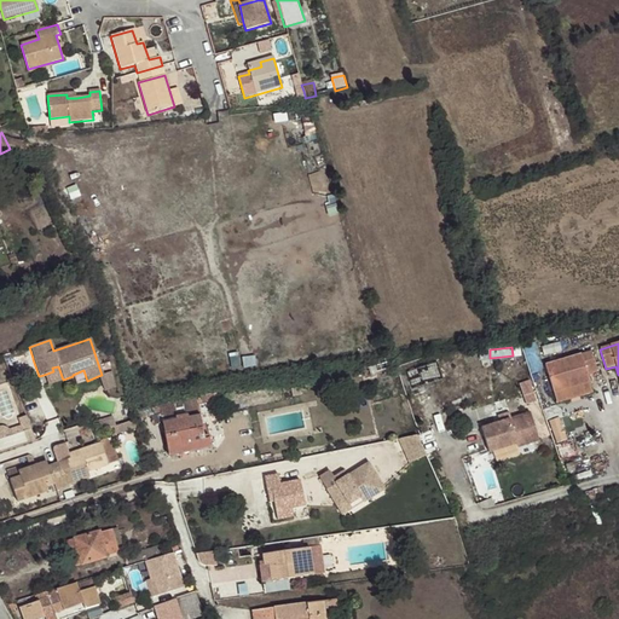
[(554,394),(590,383),(586,375),(596,372),(591,353),(545,366),(554,394)]
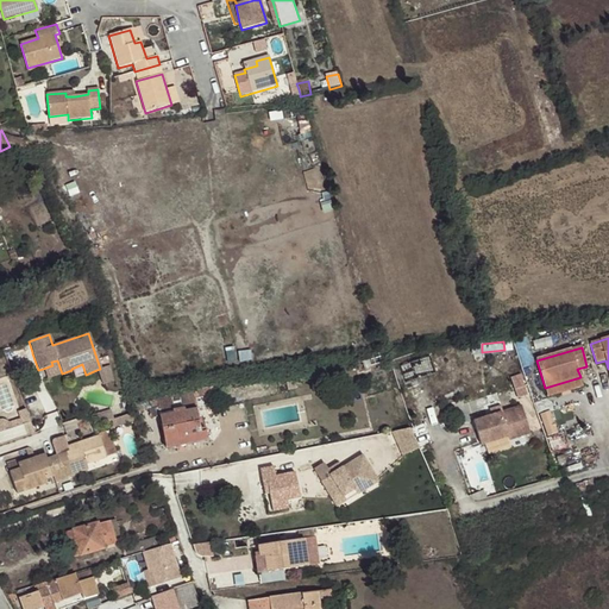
[(421,365),(418,353),(391,362),(395,374),(421,365)]
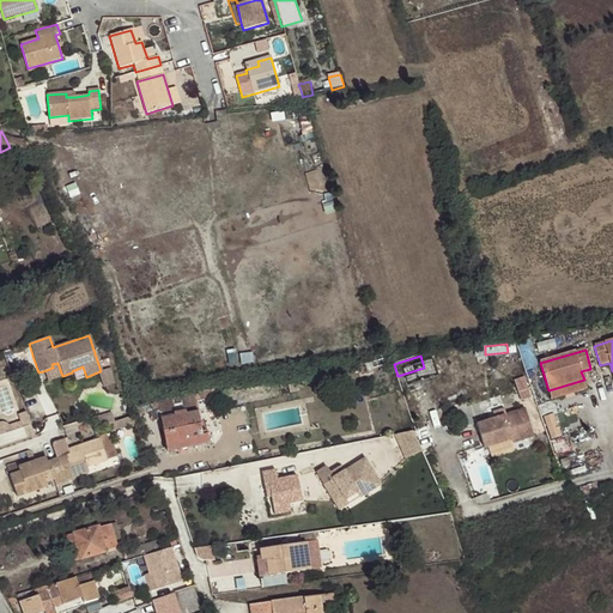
[(98,362),(101,371),(97,372),(103,387),(113,383),(108,369),(98,362)]
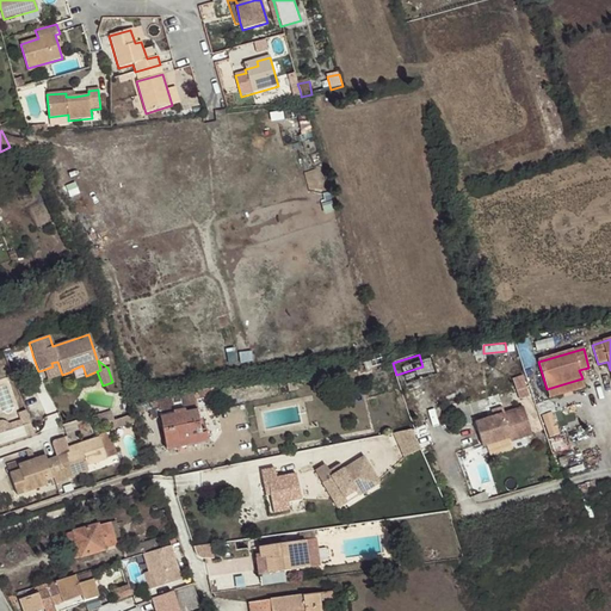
[(47,380),(62,375),(57,362),(51,363),(53,366),(43,370),(47,380)]
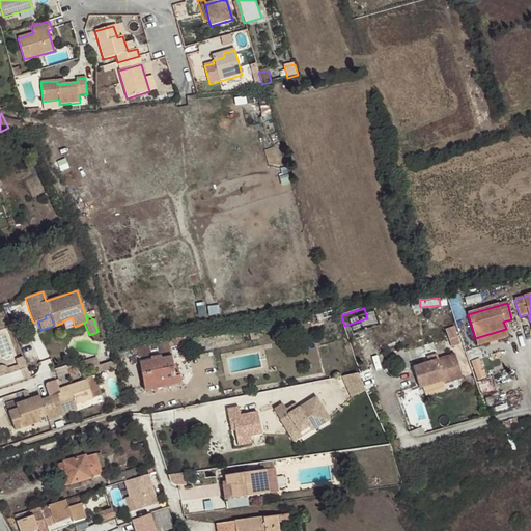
[(65,330),(75,327),(72,317),(62,322),(62,323),(65,330)]
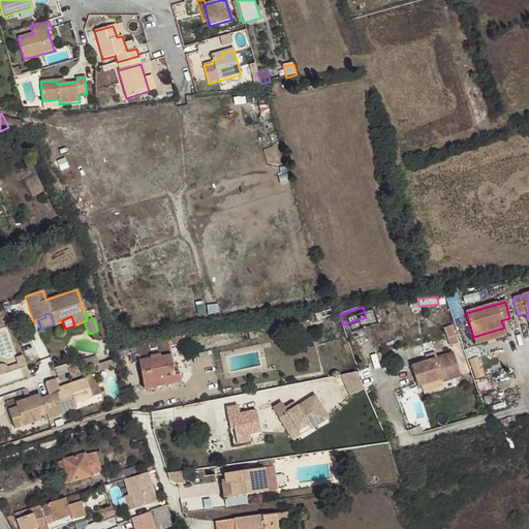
[(456,336),(453,325),(444,328),(447,338),(456,336)]
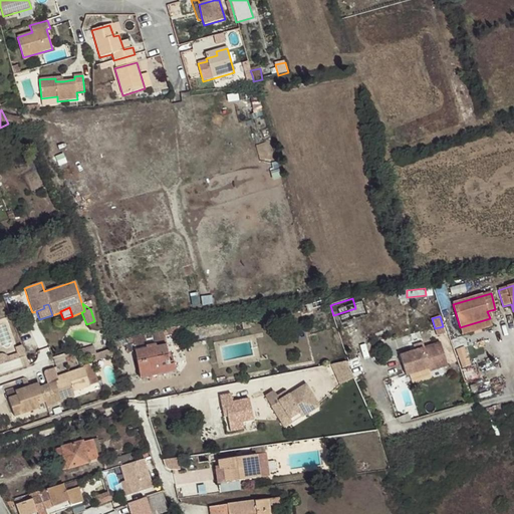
[(492,326),(490,318),(460,327),(462,335),(492,326)]
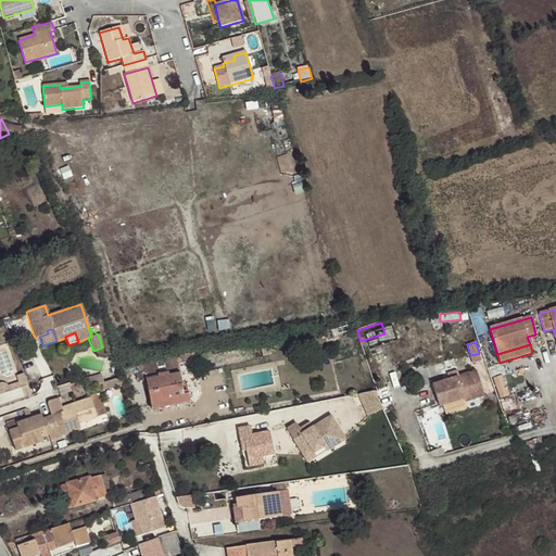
[(134,367),(136,375),(143,371),(146,380),(148,380),(150,387),(148,388),(151,405),(169,402),(169,406),(190,402),(189,393),(184,394),(179,371),(176,359),(156,363),(134,367)]
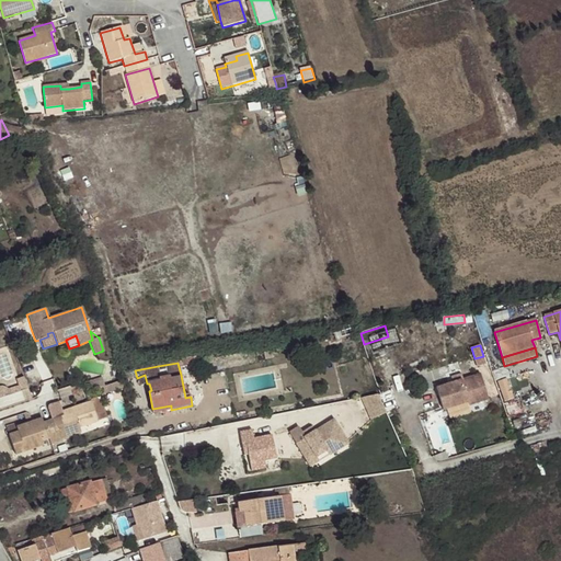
[(489,399),(481,374),(436,387),(444,410),(468,403),(469,405),(489,399)]
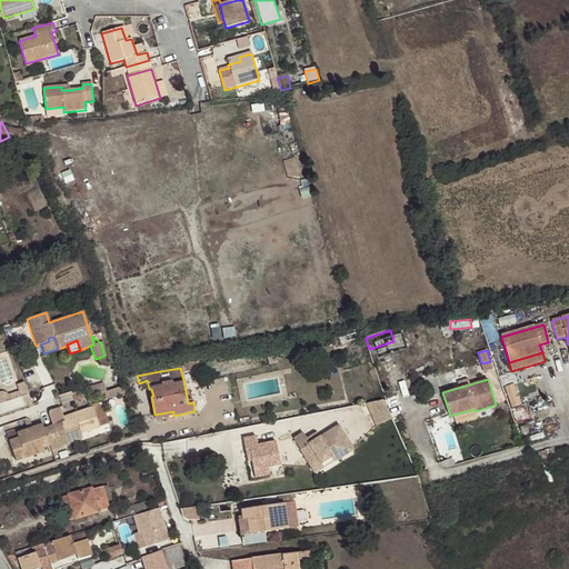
[(16,385),(17,388),(0,392),(0,413),(33,405),(27,381),(16,385)]
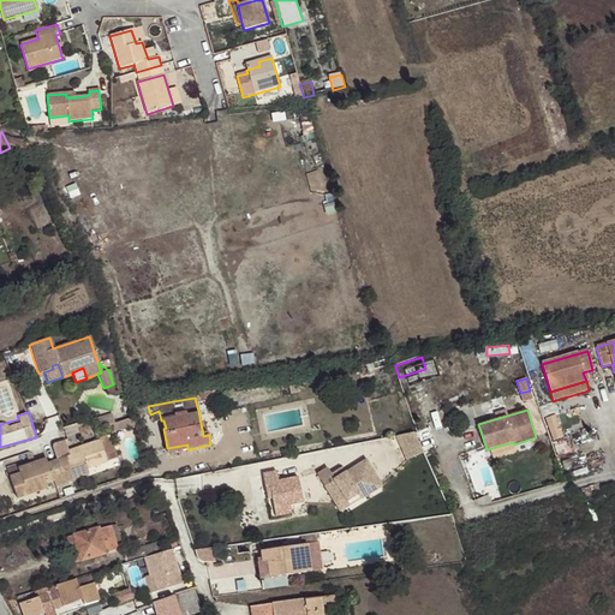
[(100,429),(115,423),(112,413),(96,419),(100,429)]
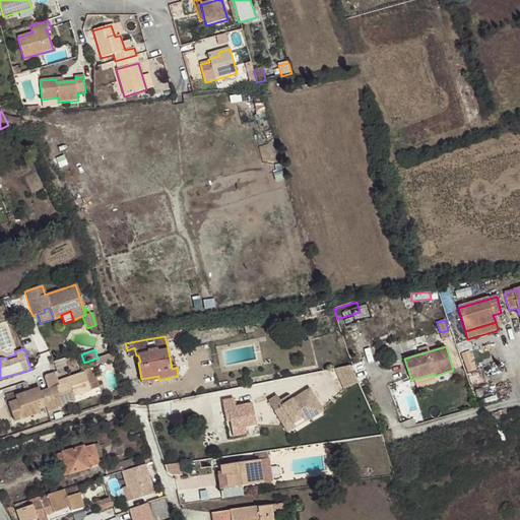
[(471,351),(464,353),(469,372),(476,370),(471,351)]
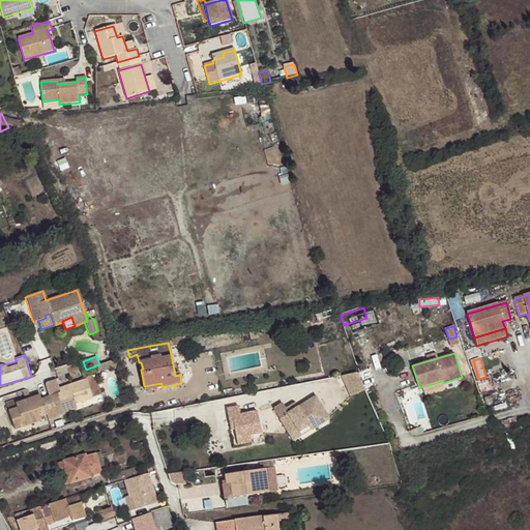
[(372,405),(360,379),(350,383),(362,410),(372,405)]
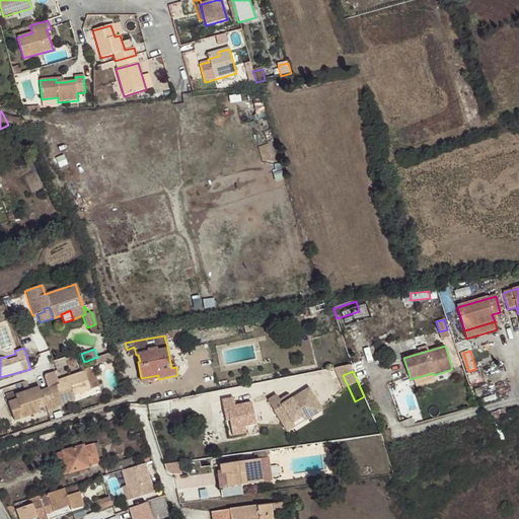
[(58,381),(59,385),(41,391),(46,405),(48,412),(57,409),(57,406),(76,400),(74,395),(90,389),(84,372),(58,381)]
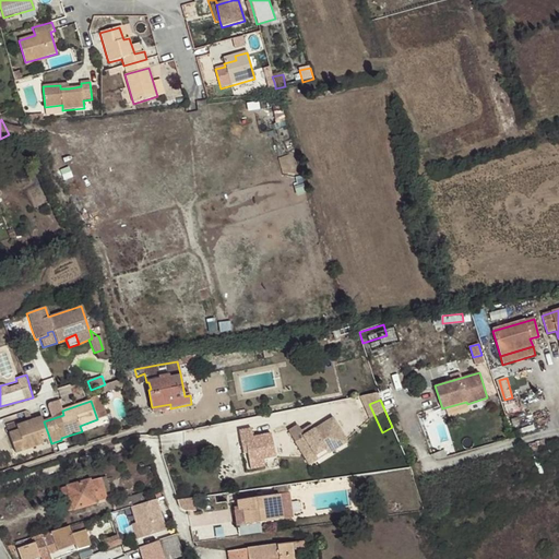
[(332,414),(292,439),(310,467),(349,442),(332,414)]
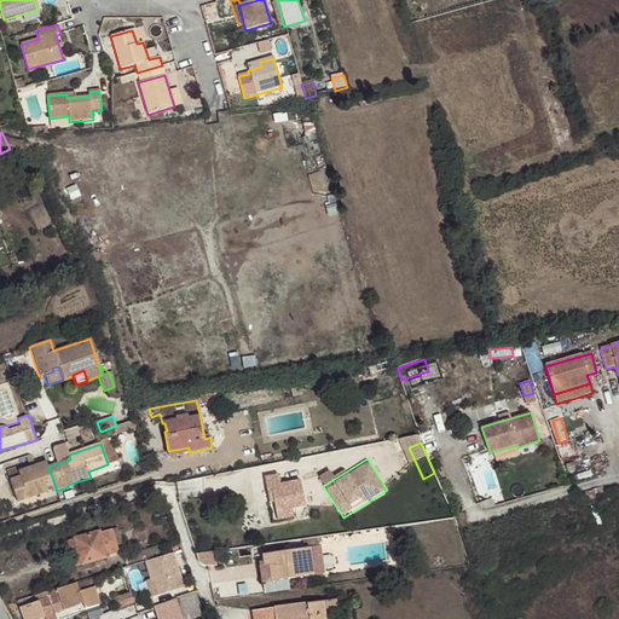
[(47,462),(18,472),(21,478),(11,481),(18,502),(35,496),(34,491),(47,486),(55,484),(48,467),(47,462)]
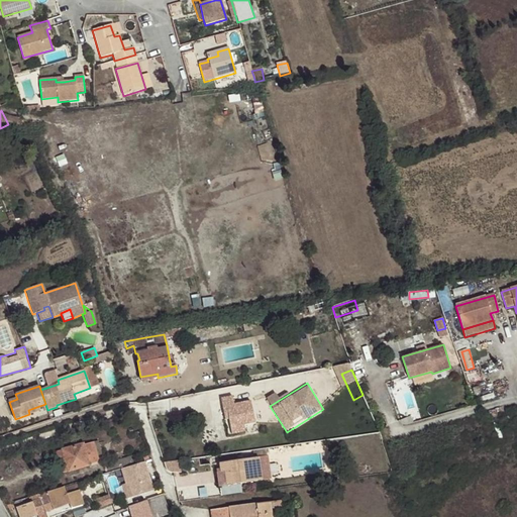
[(17,399),(15,394),(15,391),(6,394),(9,402),(17,399)]
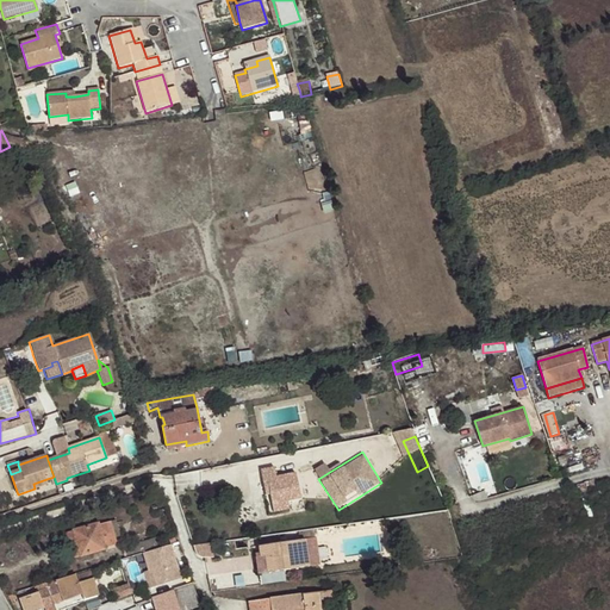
[(300,498),(297,473),(277,477),(274,467),(261,470),(265,495),(269,495),(273,512),(290,509),(288,500),(300,498)]
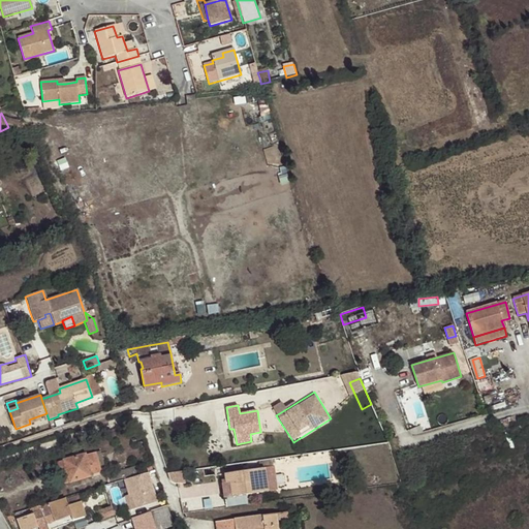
[(367,418),(363,410),(344,416),(346,424),(367,418)]
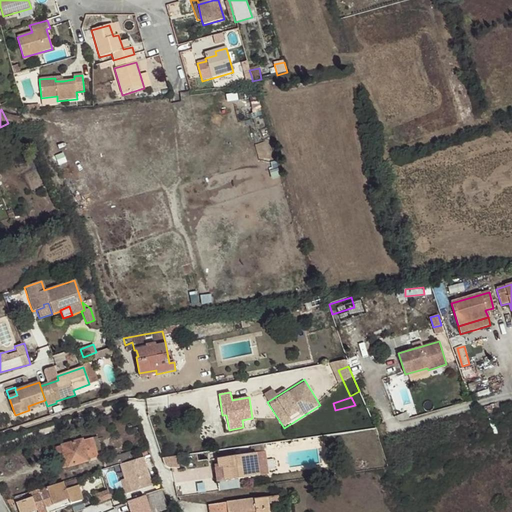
[(344,426),(345,433),(366,430),(362,424),(344,426)]
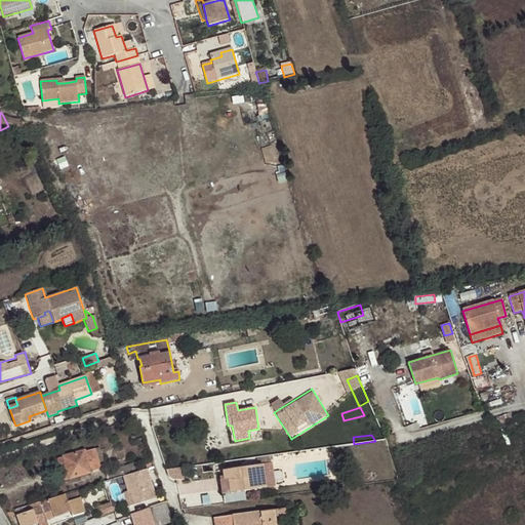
[(101,468),(95,450),(85,452),(84,451),(57,458),(64,480),(90,472),(90,471),(101,468)]
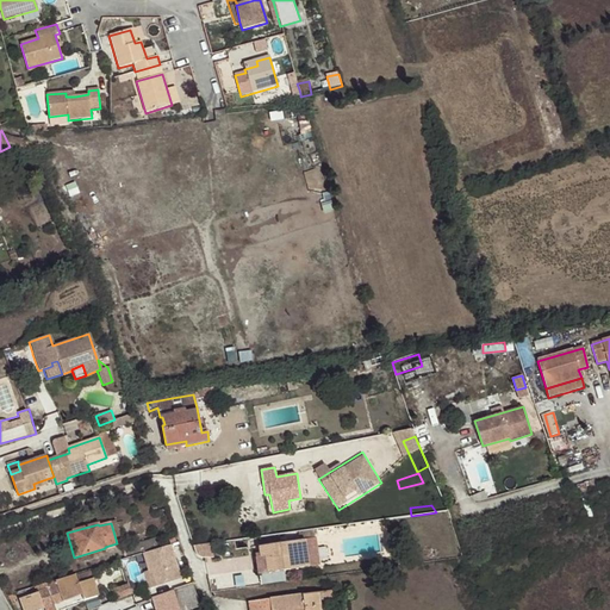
[(151,546),(149,537),(123,546),(126,554),(151,546)]
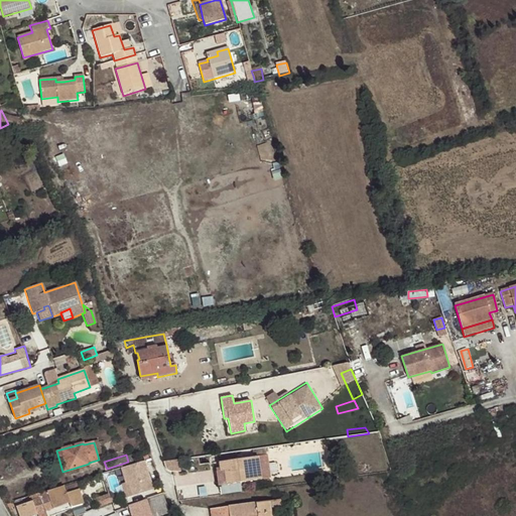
[(258,457),(219,463),(220,471),(216,472),(218,485),(220,485),(238,483),(261,480),(269,479),(268,468),(266,455),(258,456),(258,457)]
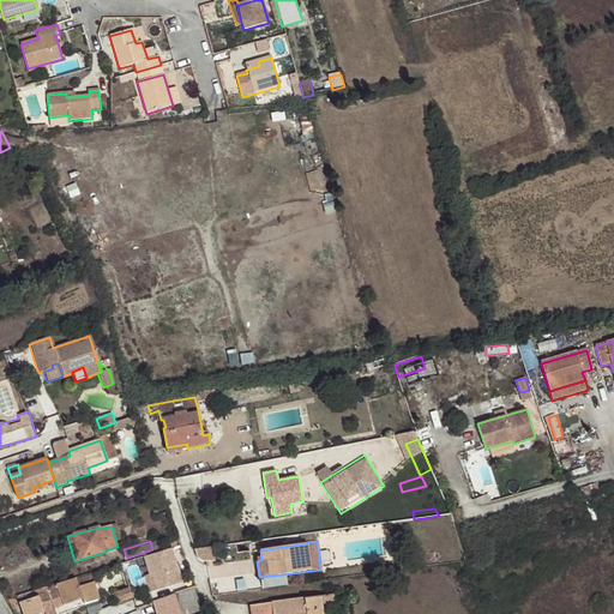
[(198,560),(216,559),(216,547),(198,548),(198,560)]
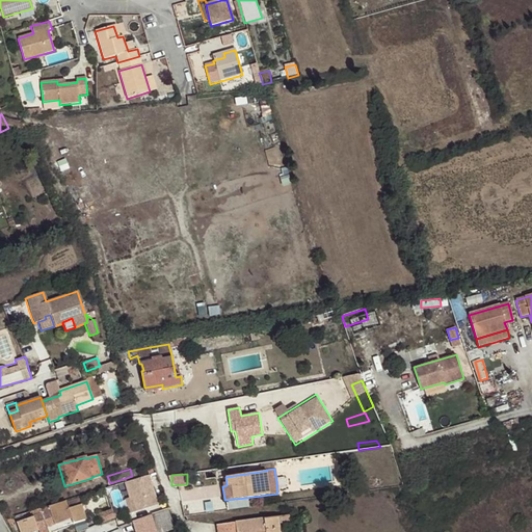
[(157,505),(148,476),(124,483),(129,499),(132,498),(136,511),(157,505)]
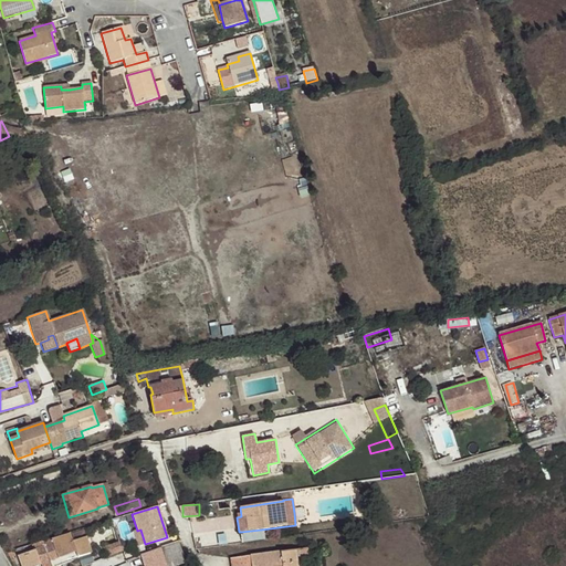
[(261,530),(241,532),(242,543),(263,540),(261,530)]
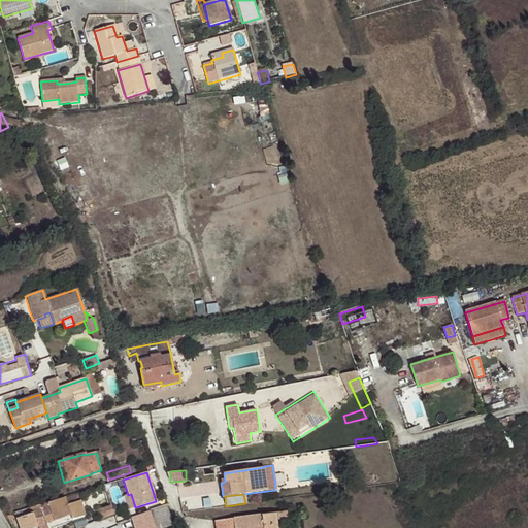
[(68,505),(65,497),(40,504),(47,524),(71,515),(72,520),(86,516),(81,501),(68,505)]
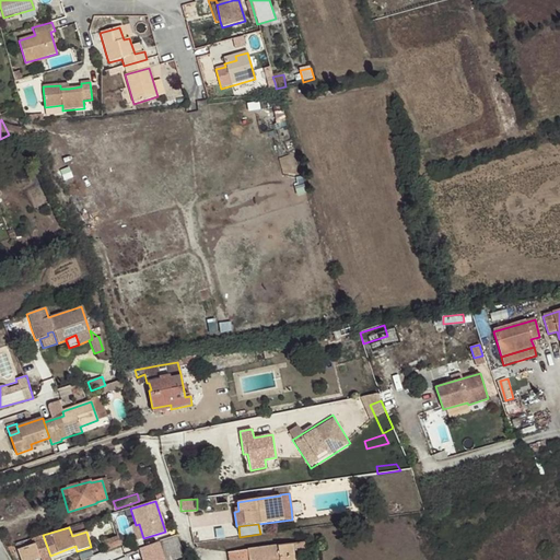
[(43,535),(31,539),(33,545),(18,550),(21,559),(36,559),(41,559),(50,556),(43,535)]
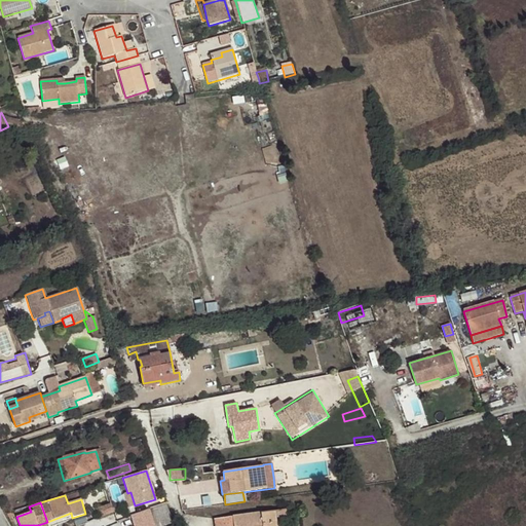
[(163,525),(174,523),(166,504),(150,510),(154,521),(156,525),(163,525)]
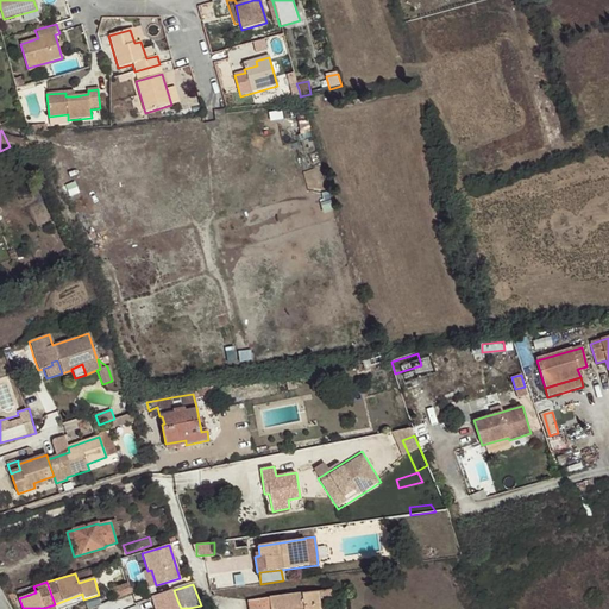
[(161,608),(179,603),(174,590),(152,597),(151,597),(154,608),(161,608)]
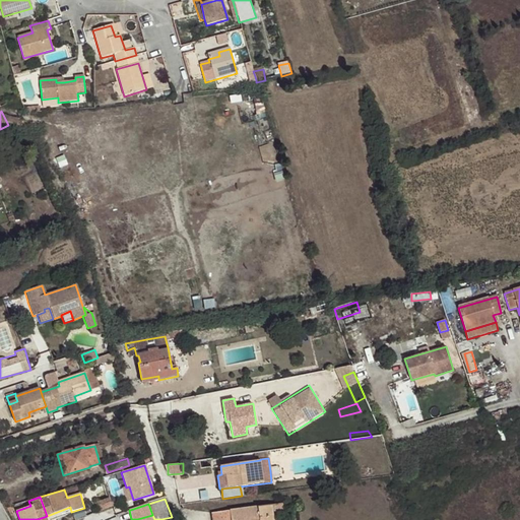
[(273,519),(271,505),(211,513),(211,519),(273,519)]
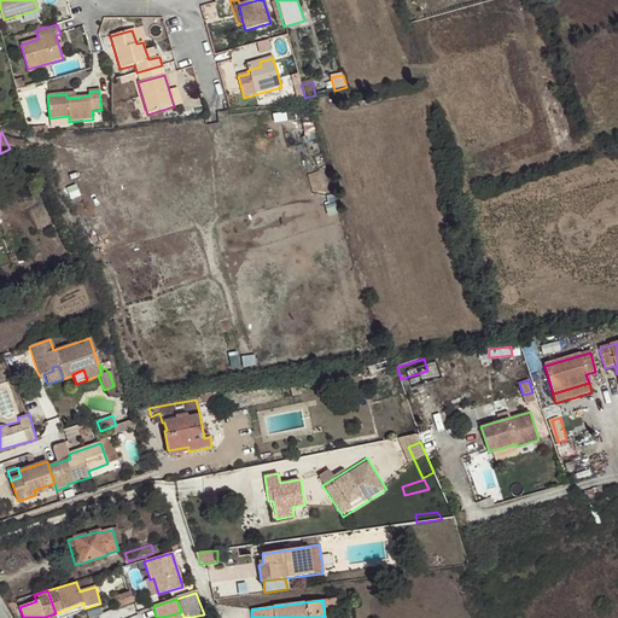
[(66,617),(86,612),(85,608),(83,602),(56,613),(57,617),(66,617)]
